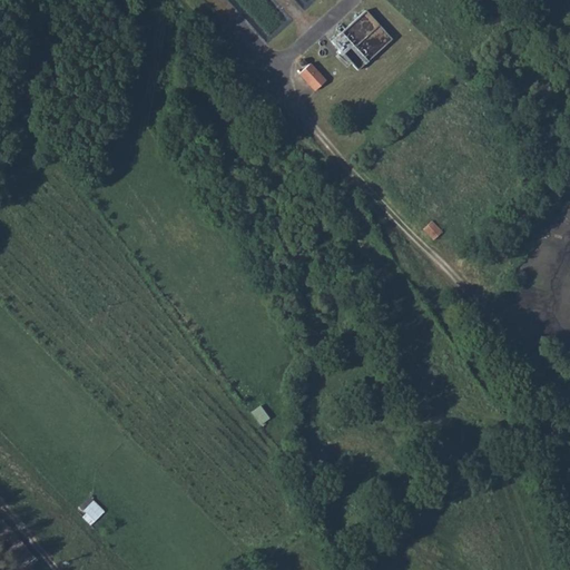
[(364,11),(331,41),(356,70),(391,39),(364,11)]
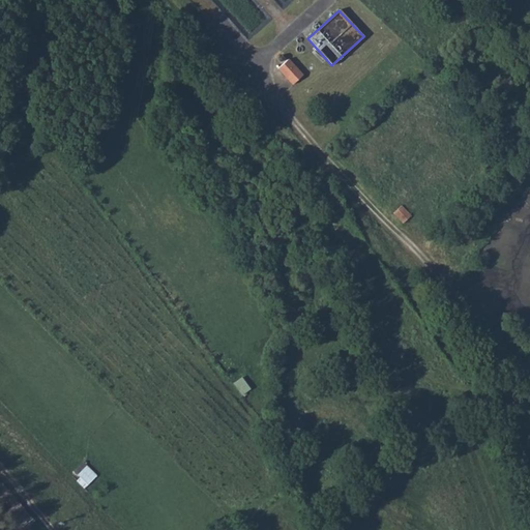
[(276,69),(292,85),(303,74),(288,58),(276,69)]
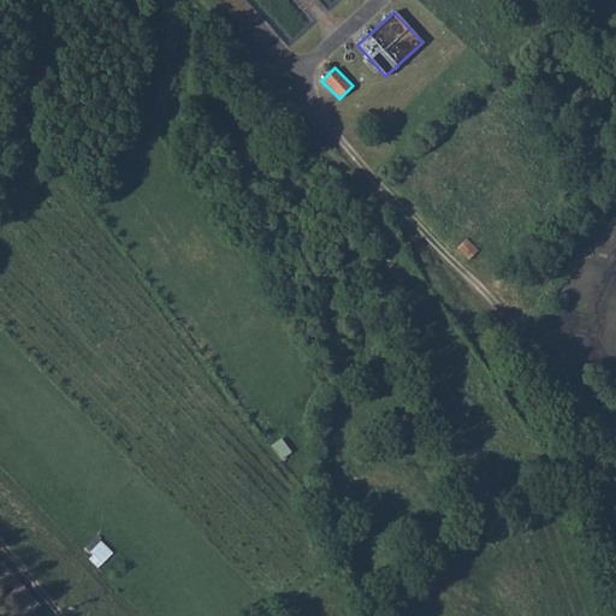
[(484,172),(479,167),(466,184),(472,188),(484,172)]
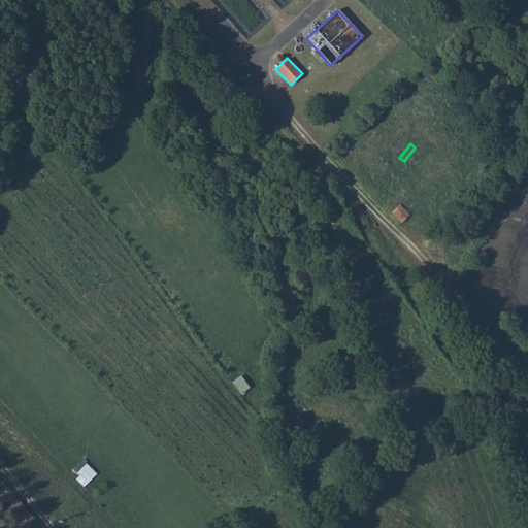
[(393,215),(401,223),(408,216),(401,207),(393,215)]
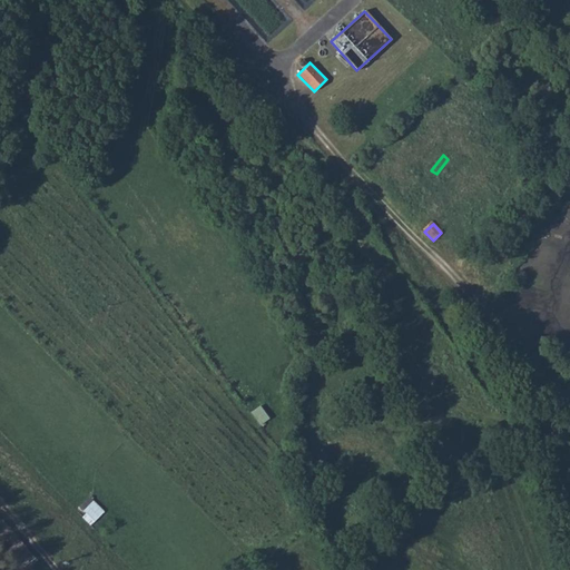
[(79,507),(85,513),(81,517),(89,526),(104,512),(90,497),(79,507)]
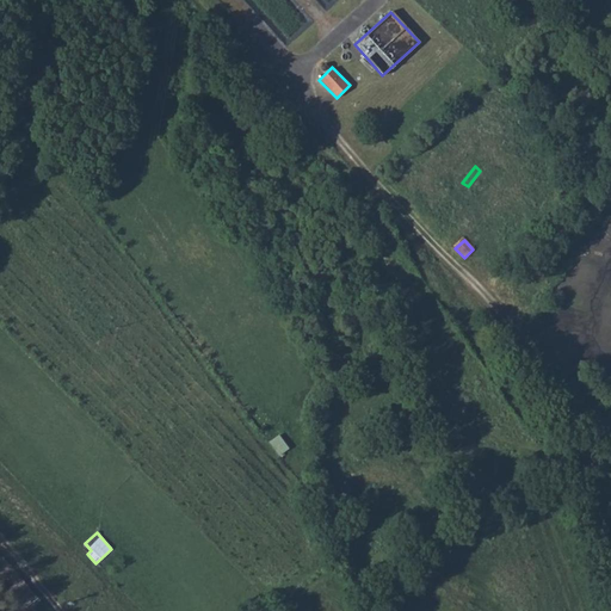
All buildings are outlined.
